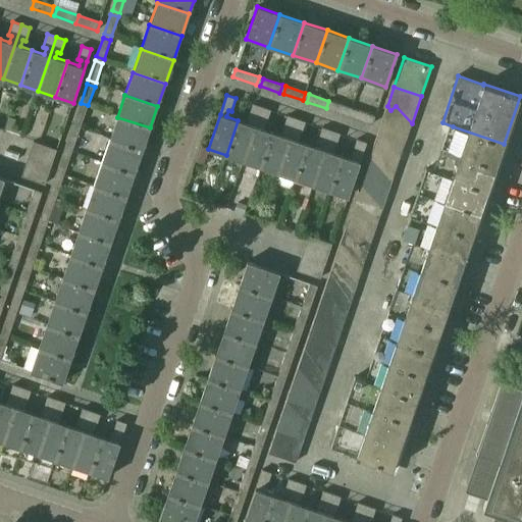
[(351,117),(354,109),(332,102),(329,110),(351,117)]
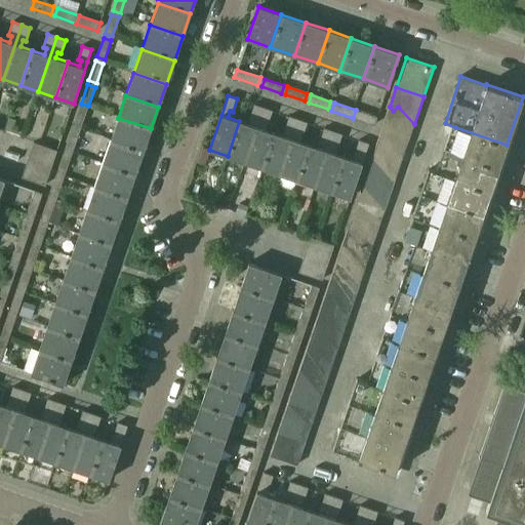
[(245,162),(264,108),(254,105),(249,118),(253,119),(251,125),(239,121),(228,156),(245,162)]
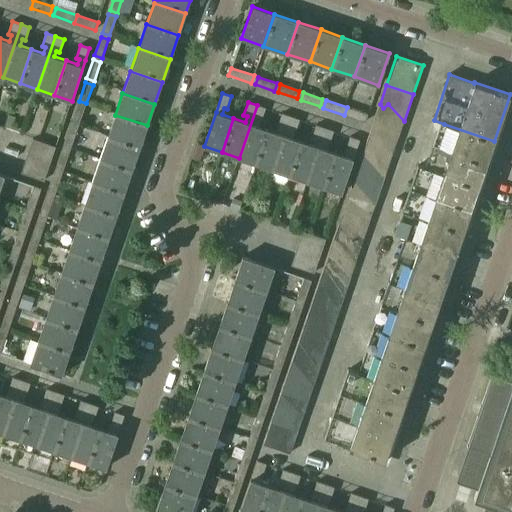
[(396,143),(404,121),(388,104),(383,108),(380,104),(375,118),(396,143)]
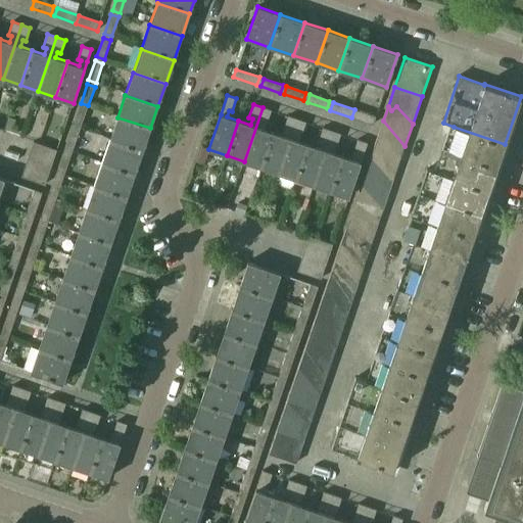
[(80,129),(87,109),(79,107),(73,127),(80,129)]
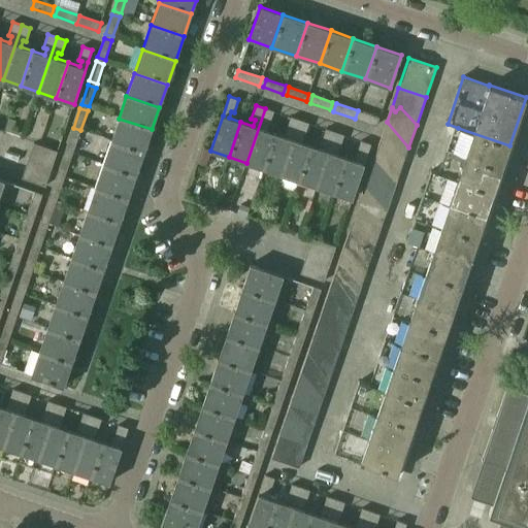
[(264,169),(275,134),(264,130),(266,124),(269,125),(273,111),(265,108),(246,163),(264,169)]
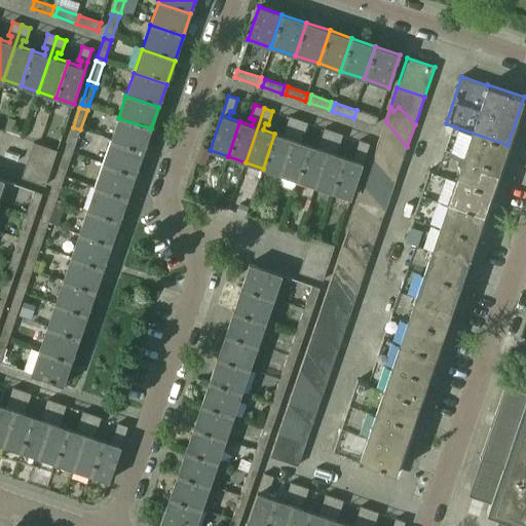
[(378,117),(357,110),(353,118),(375,125),(378,117)]
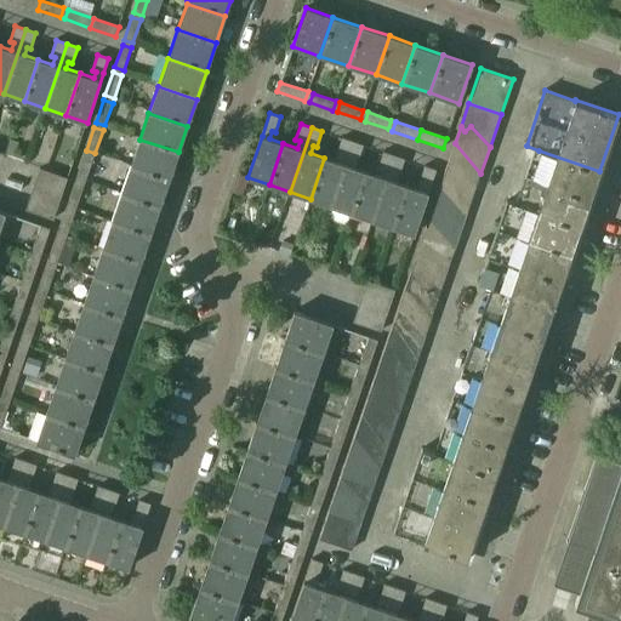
[(331,206),(353,142),(342,138),(336,154),(341,155),(339,163),(324,158),(311,199),(331,206)]
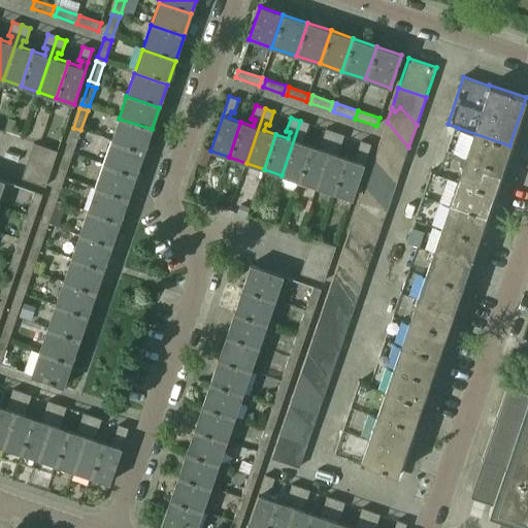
[(143,154),(152,129),(119,119),(110,142),(143,154)]
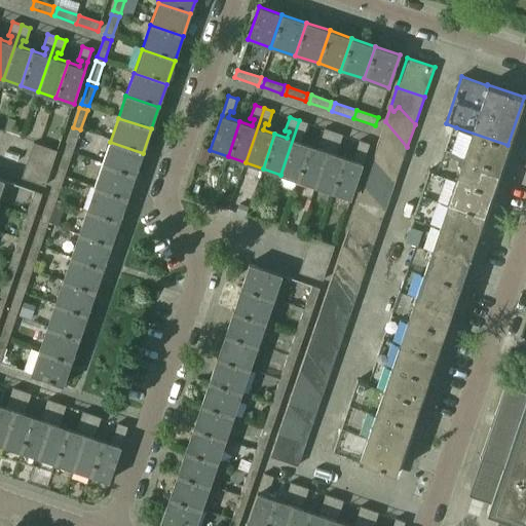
[(298,180),(309,145),(298,141),(300,136),(303,137),(307,123),(299,120),(280,175),(298,180)]
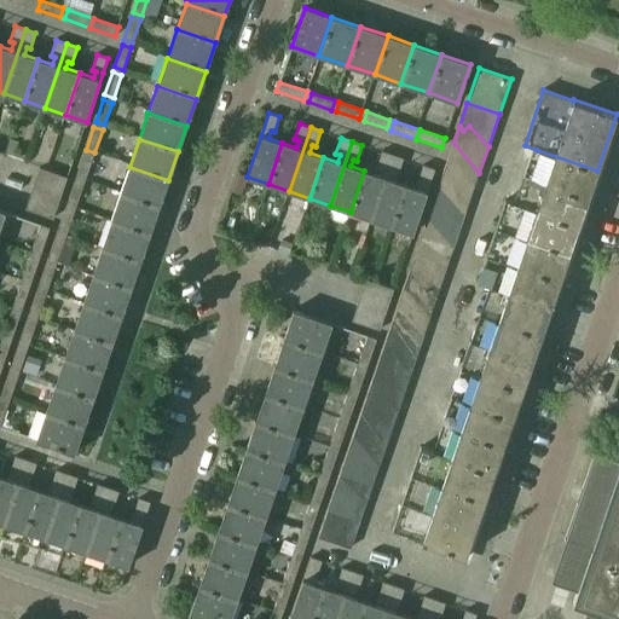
[(473,190),(479,173),(453,143),(447,162),(472,190),(473,190)]
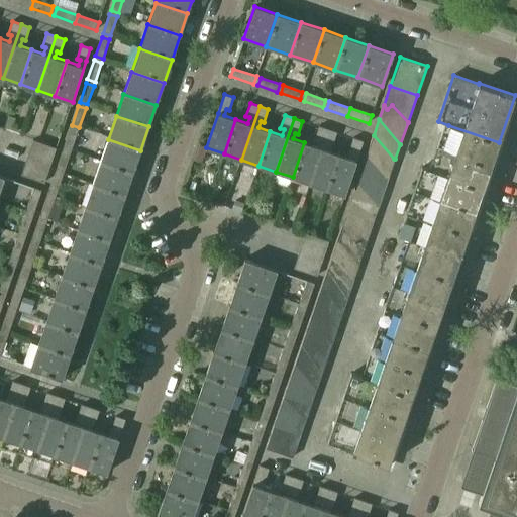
[(440,148),(491,166),(499,142),(448,125),(440,148)]
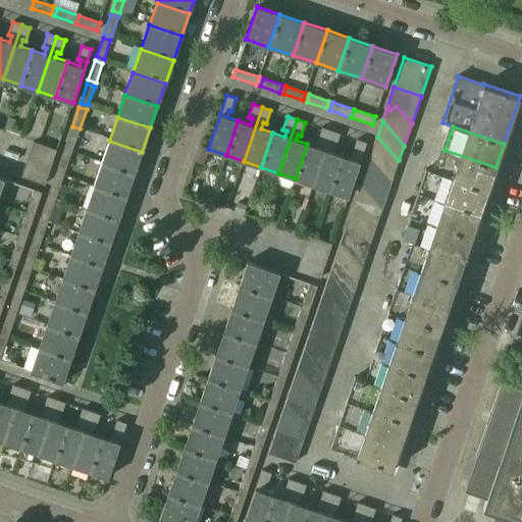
[(313,185),(331,131),(322,127),(318,141),(321,143),(319,148),(307,144),(296,178),(313,185)]
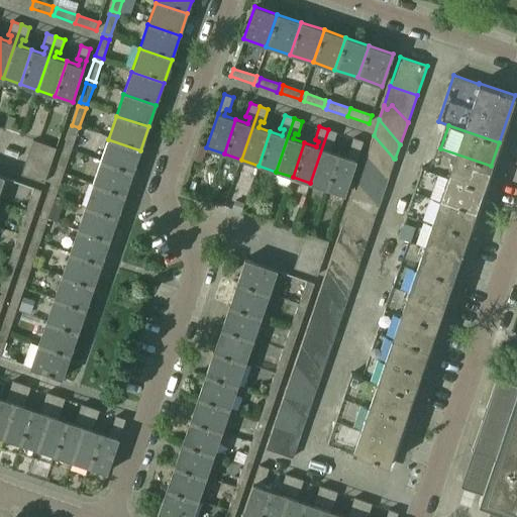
[(78,131),(70,128),(64,147),(72,150),(78,131)]
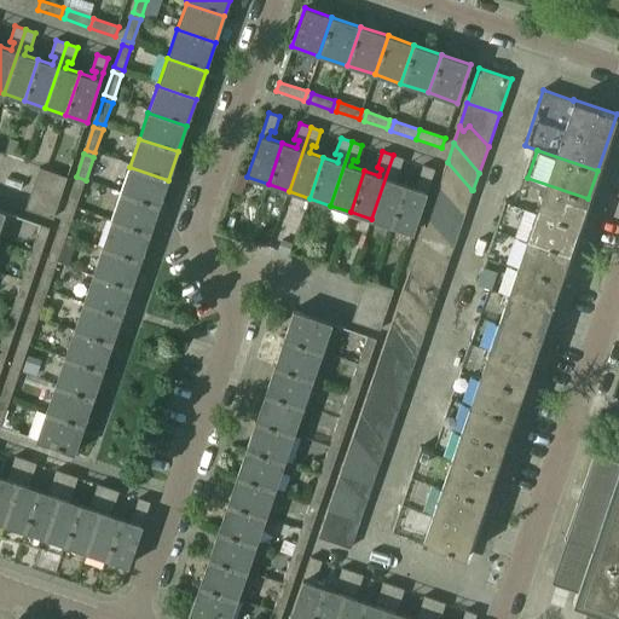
[(392,226),(405,185),(392,180),(394,173),(398,174),(403,158),(393,155),(371,219),(392,226)]
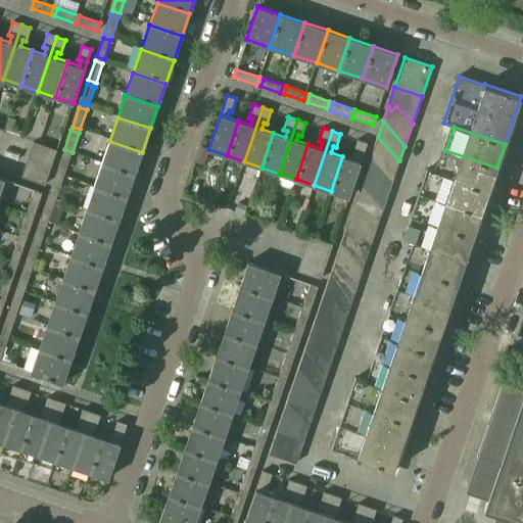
[(398,160),(378,137),(372,152),(381,161),(375,167),(390,185),(390,184),(391,185),(399,160),(398,160)]
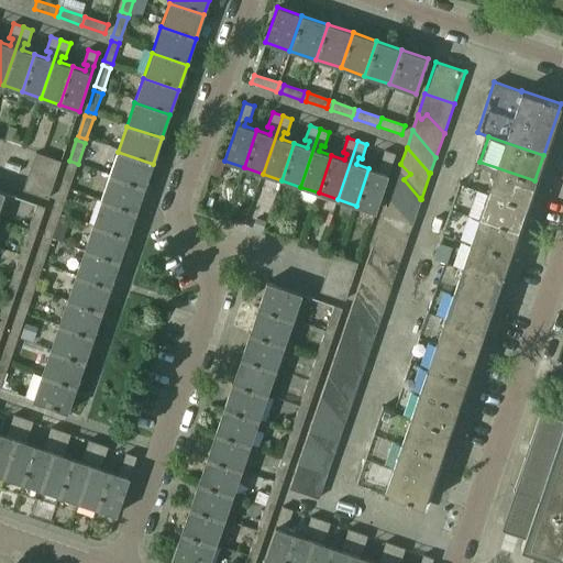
[(375,212),(388,175),(395,154),(385,151),(381,165),(384,166),(382,173),(368,168),(356,206),(375,212)]
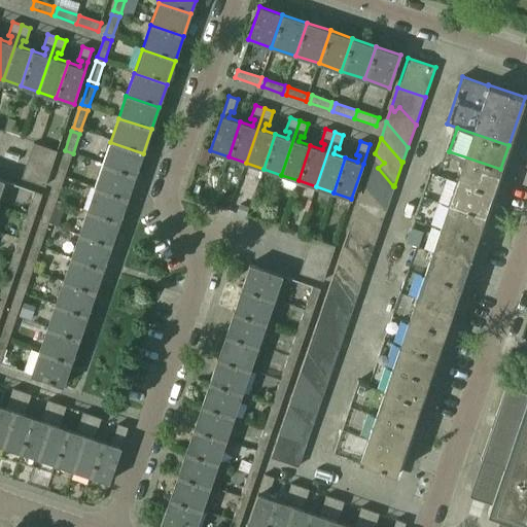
[(135,177),(143,153),(110,142),(102,166),(135,177)]
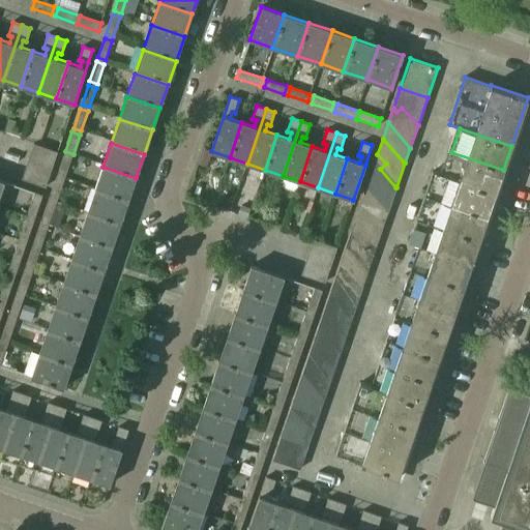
[(46,187),(58,152),(34,144),(22,179),(46,187)]
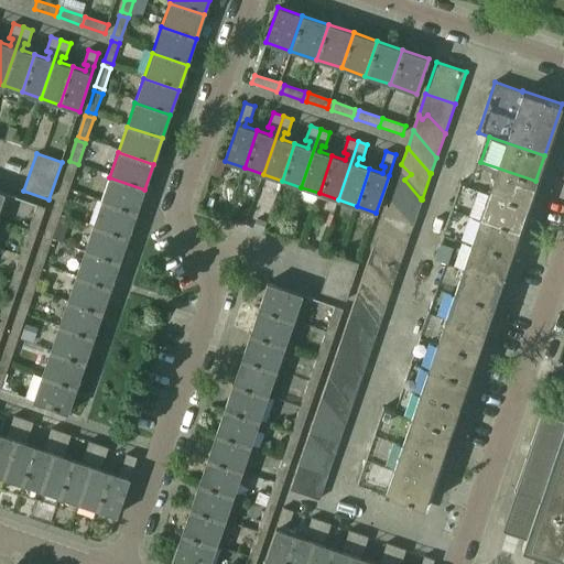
[(528,206),(535,181),(480,162),(473,186),(461,182),(461,183),(528,206)]
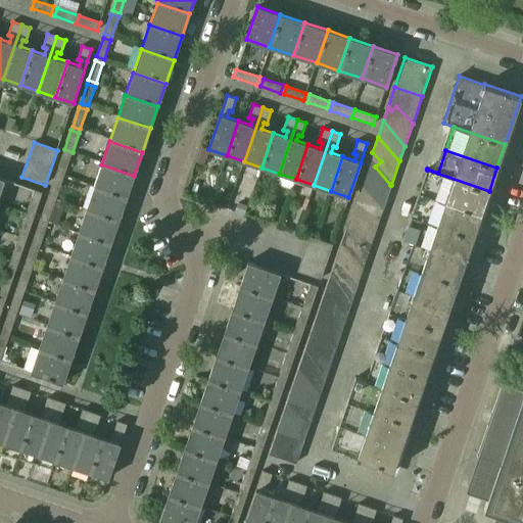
[(381,161),(372,152),(367,167),(370,171),(375,167),(381,161)]
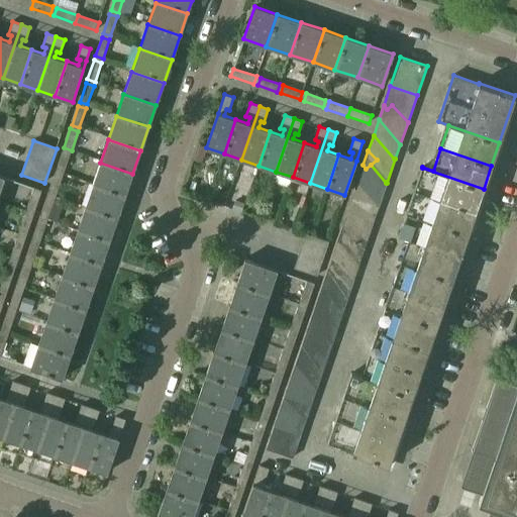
[(64,174),(70,154),(63,151),(56,171),(64,174)]
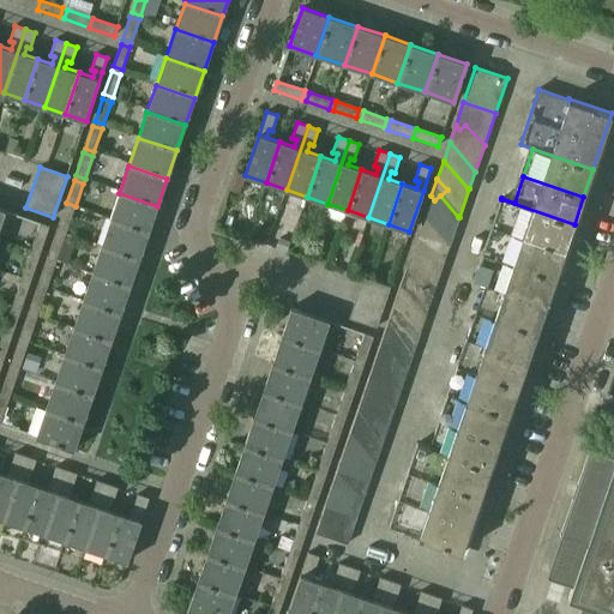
[(148,234),(157,206),(119,193),(109,221),(148,234)]
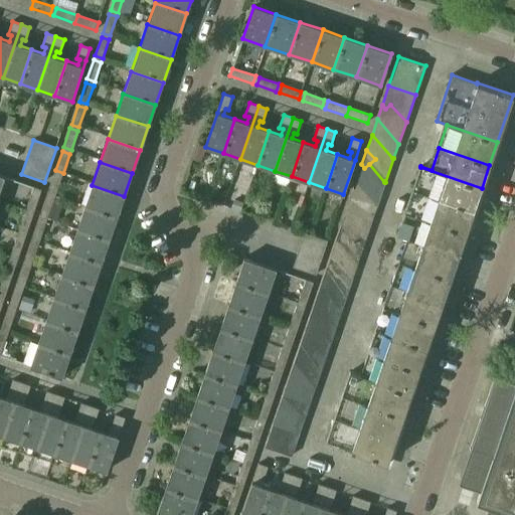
[(378,203),(385,182),(384,181),(384,182),(369,164),(364,168),(361,164),(356,180),(377,204),(377,203),(378,203)]
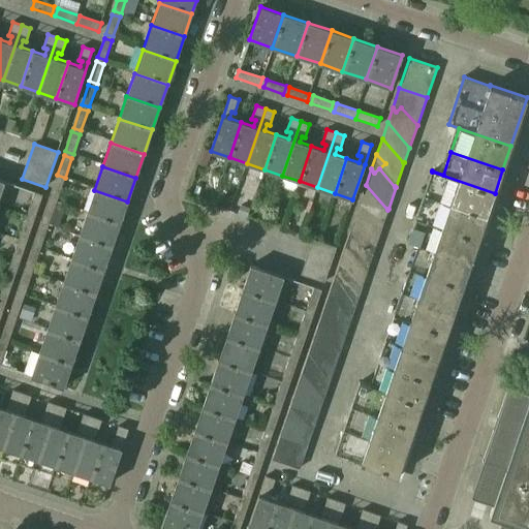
[(432,172),(424,195),(487,216),(495,193),(432,172)]
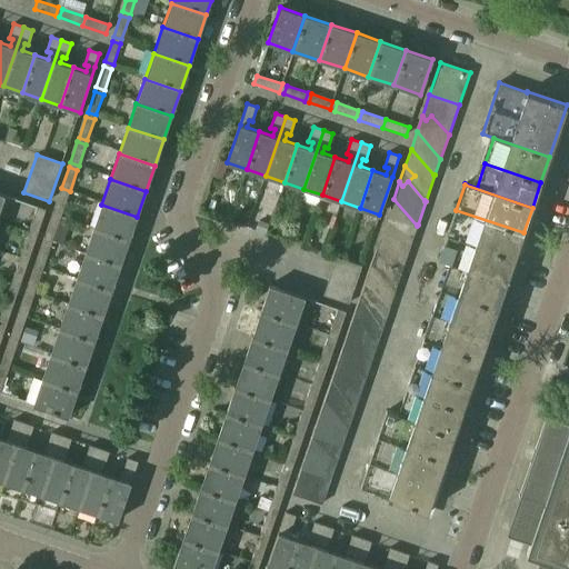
[(61,216),(68,195),(60,192),(52,213),(61,216)]
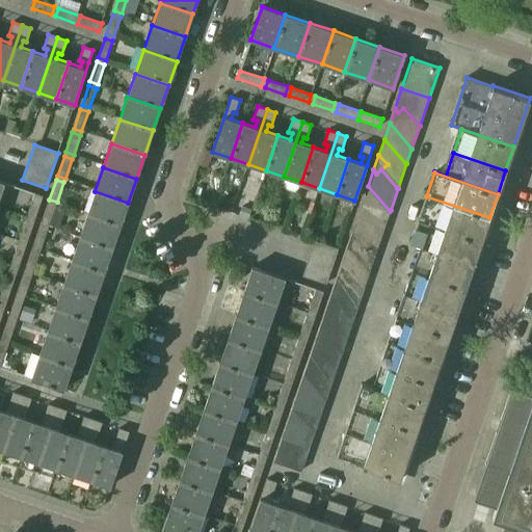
[(390,211),(368,186),(363,203),(383,227),(384,228),(391,210),(390,210),(390,211)]
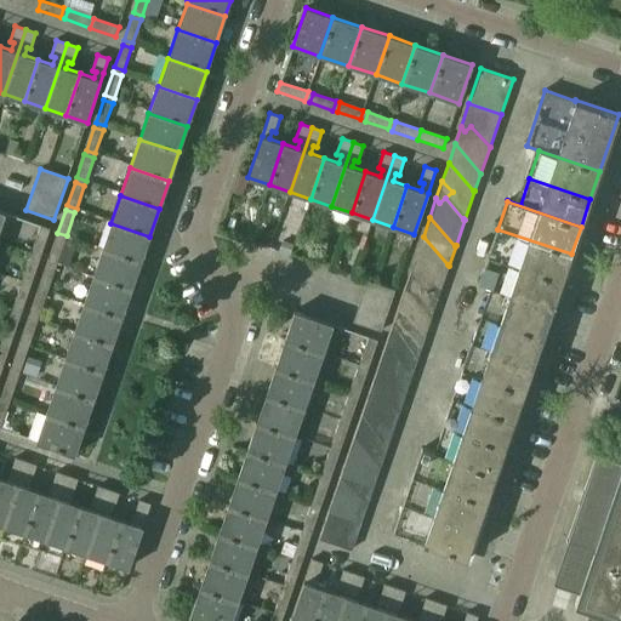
[(141,262),(149,237),(110,223),(102,249),(141,262)]
